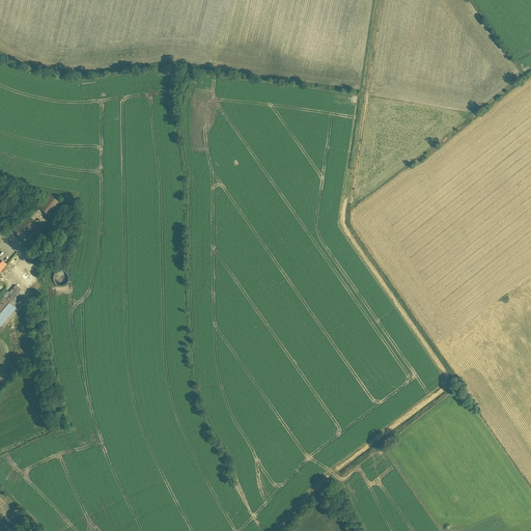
[(34,206),(48,216),(57,200),(44,192),(34,206)]
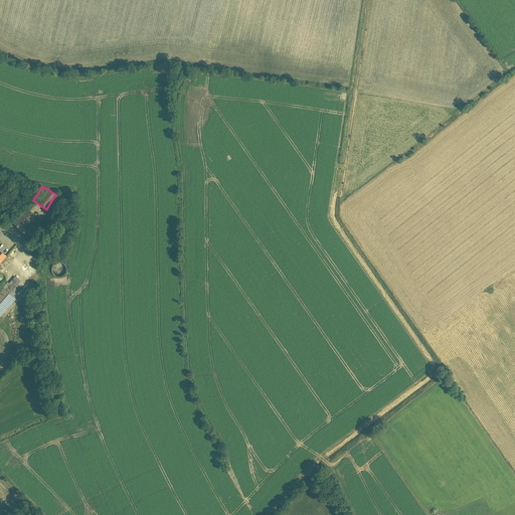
[(21,231),(37,218),(27,206),(11,219),(21,231)]
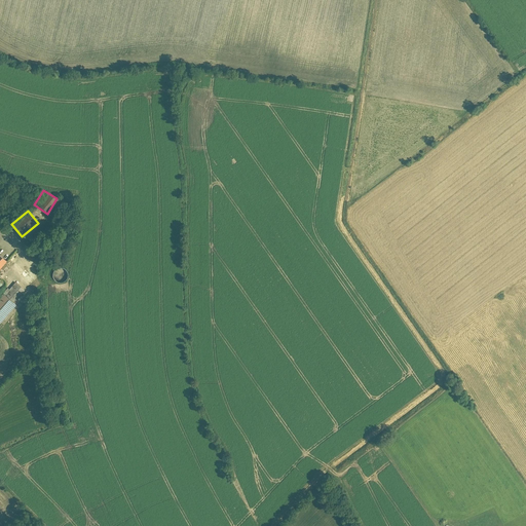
[(64,279),(66,269),(54,267),(52,278),(64,279)]
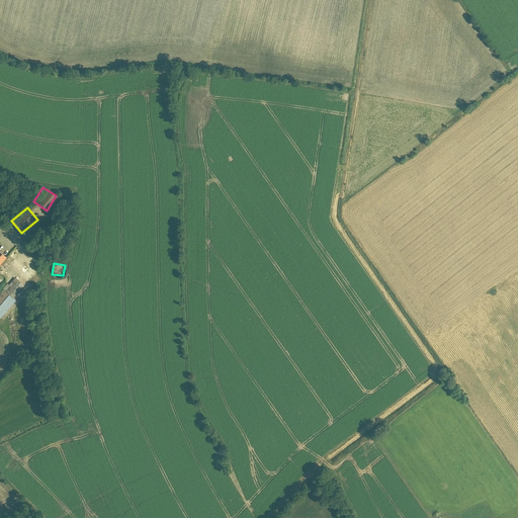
[(13,298),(24,285),(17,279),(11,286),(8,284),(3,290),(13,298)]
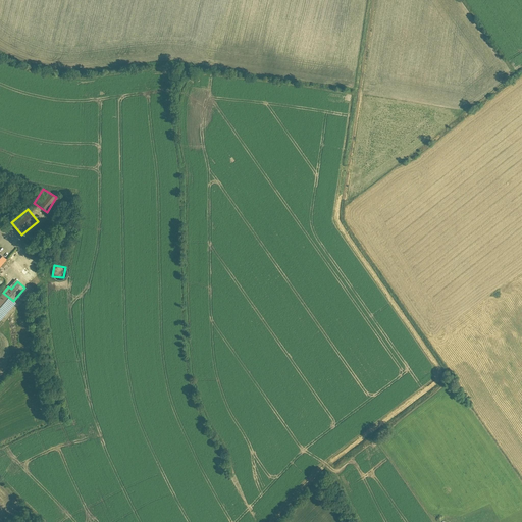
[(0,320),(15,303),(13,301),(3,293),(0,296),(0,320)]
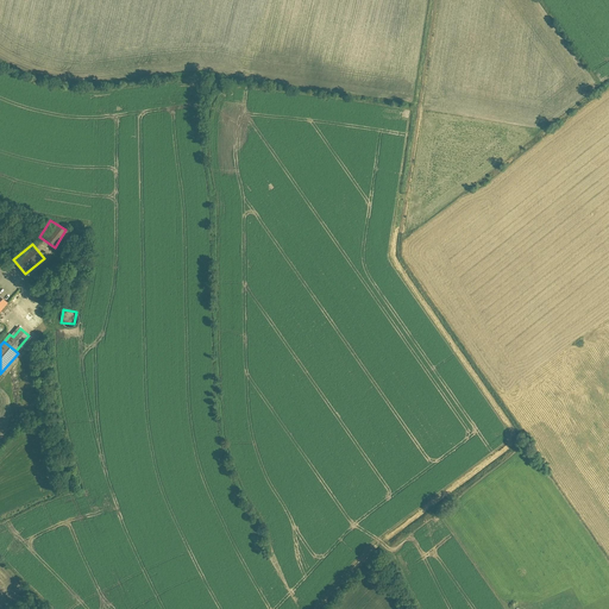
All buildings are outlined.
